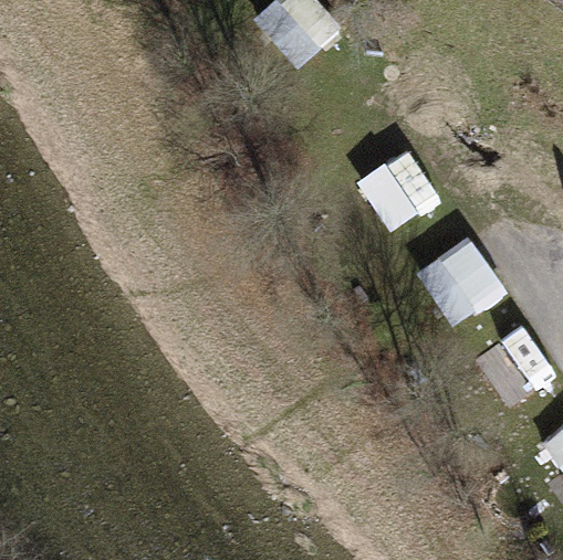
[(389,233),(440,201),(407,150),(356,182),(389,233)]
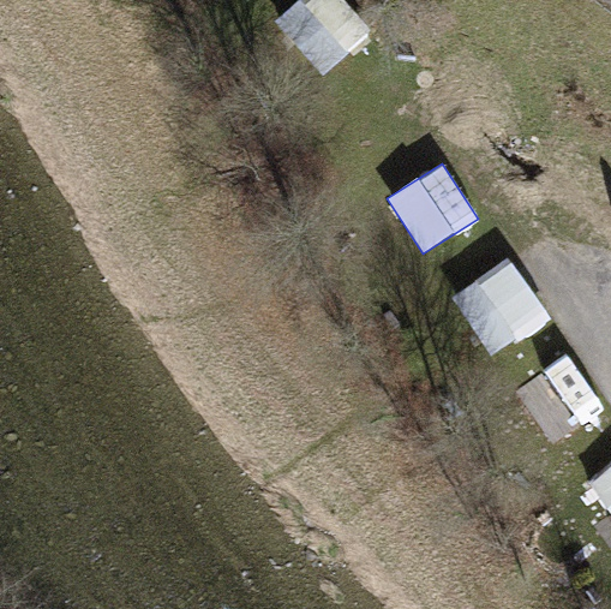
[(513,261),(450,299),(486,357),(549,318),(513,261)]
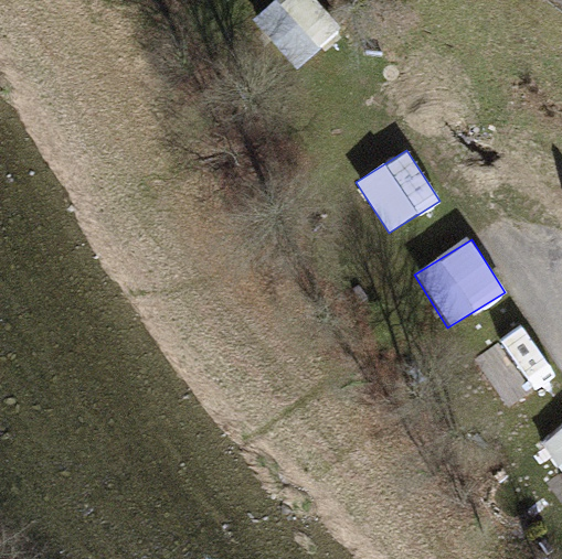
[(477,362),(528,325),(506,296),(455,331),(477,362)]
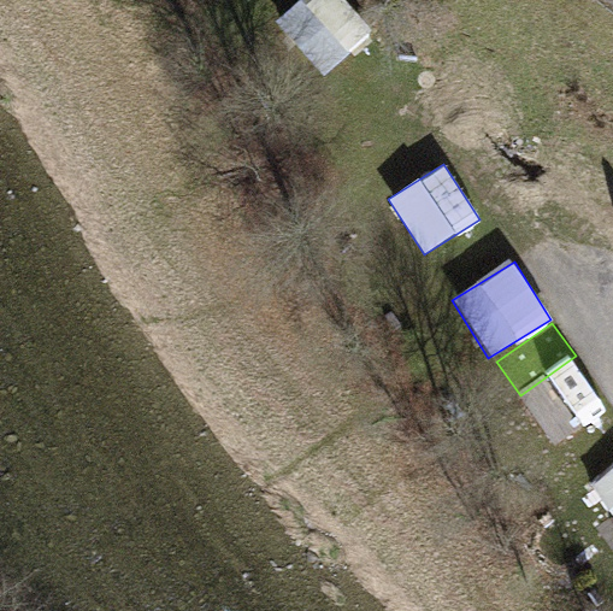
[(525,394),(555,442),(607,410),(578,362),(525,394)]
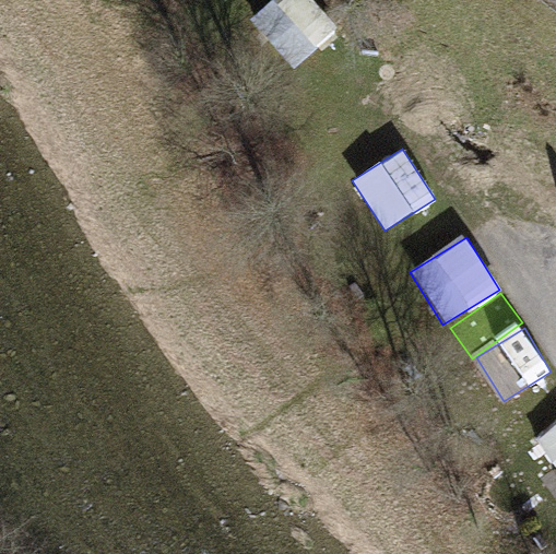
[(555,466),(555,422),(535,438),(555,466)]
